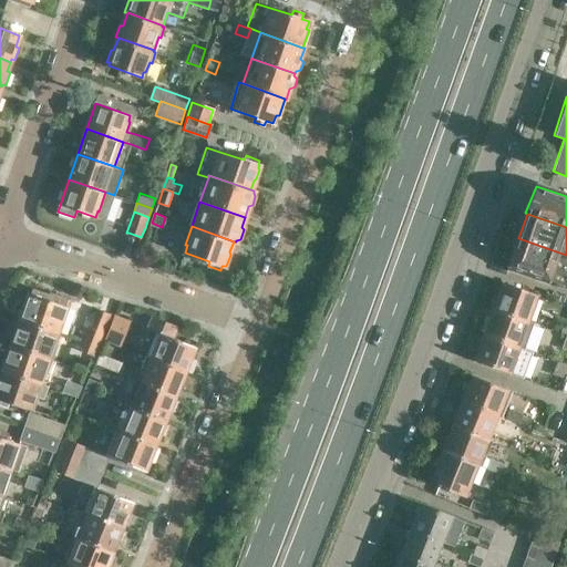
[(566,255),(518,238),(507,267),(548,281),(548,280),(566,286),(566,255)]
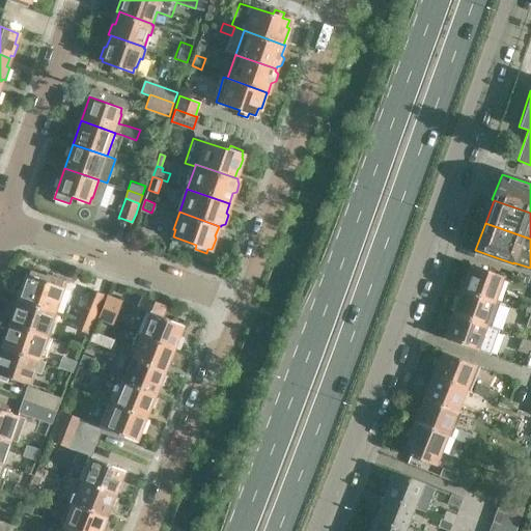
[(471,264),(463,287),(496,301),(503,282),(502,281),(504,276),(471,264)]
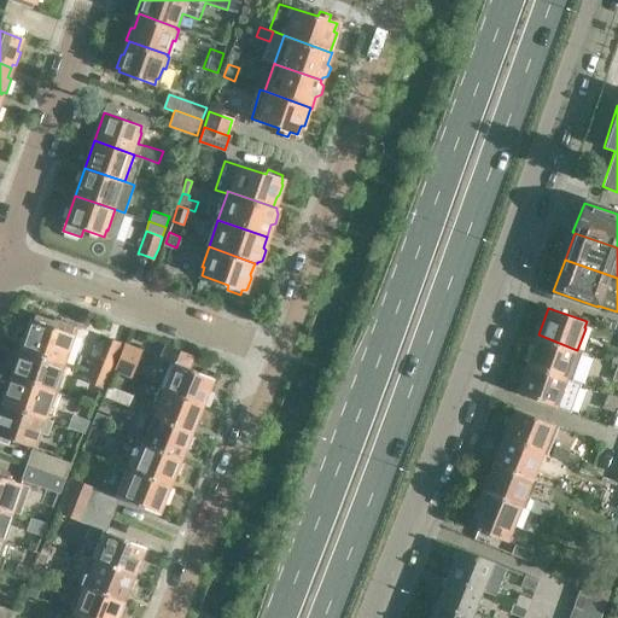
[(30,319),(21,347),(64,362),(74,334),(50,325),(51,320),(36,315),(34,320),(30,319)]
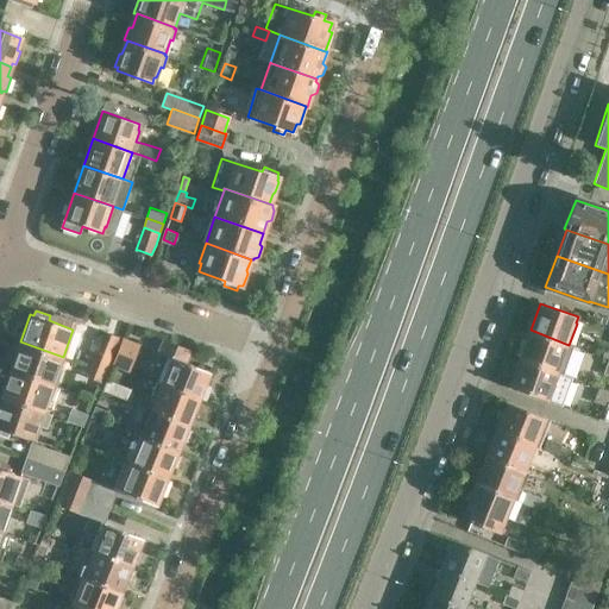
[(531,330),(520,358),(559,372),(565,375),(575,347),(569,346),(569,345),(531,330)]
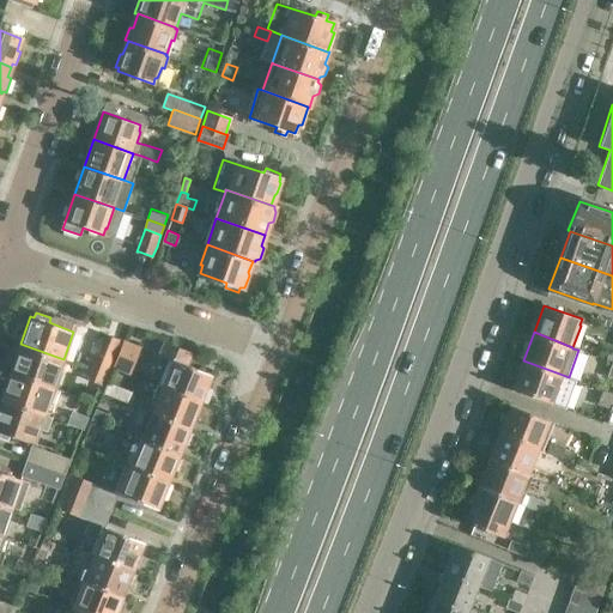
[(99,341),(89,369),(107,375),(116,349),(115,347),(119,339),(104,334),(101,341),(99,341)]
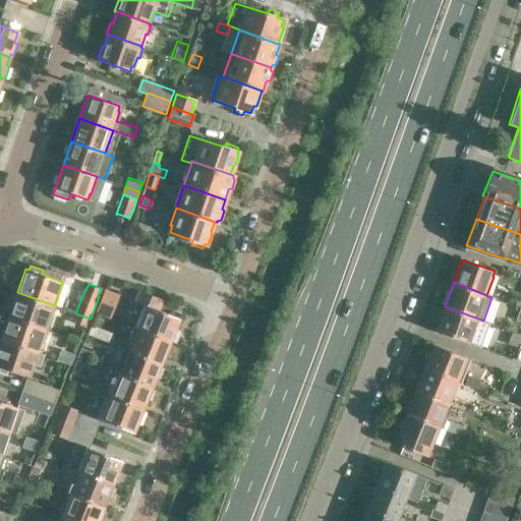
[(141,308),(134,327),(171,342),(180,319),(155,308),(160,296),(134,286),(129,298),(143,304),(141,308)]
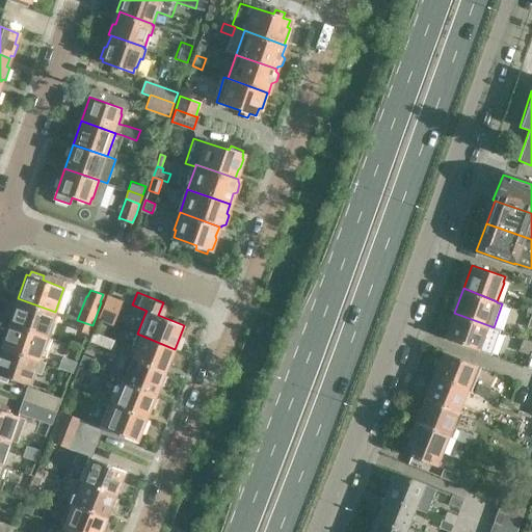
[(98,319),(99,320),(113,325),(120,309),(118,309),(122,301),(108,296),(105,303),(104,302),(98,319)]
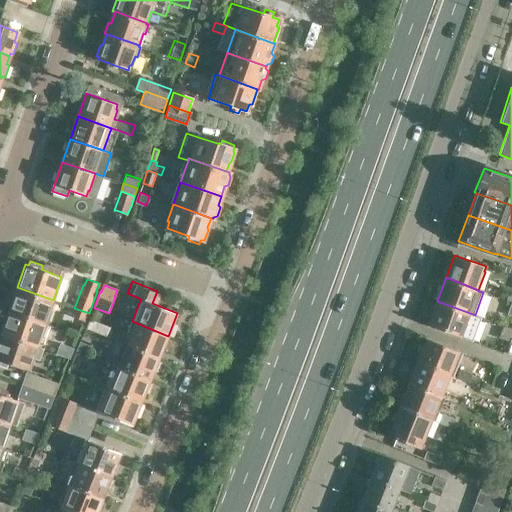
[(53,300),(17,287),(9,312),(44,324),(53,300)]
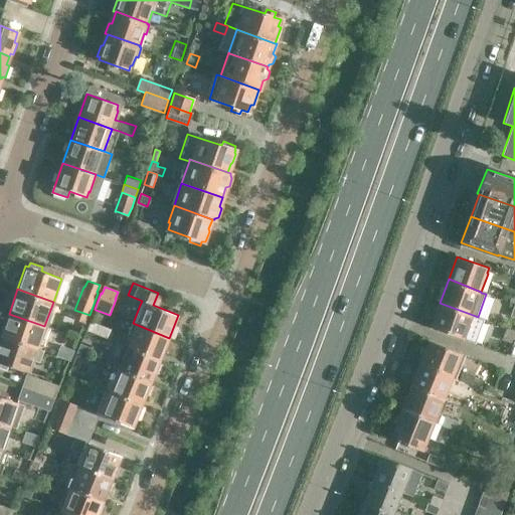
[(440,303),(431,327),(475,343),(484,319),(478,317),(473,315),(440,303)]
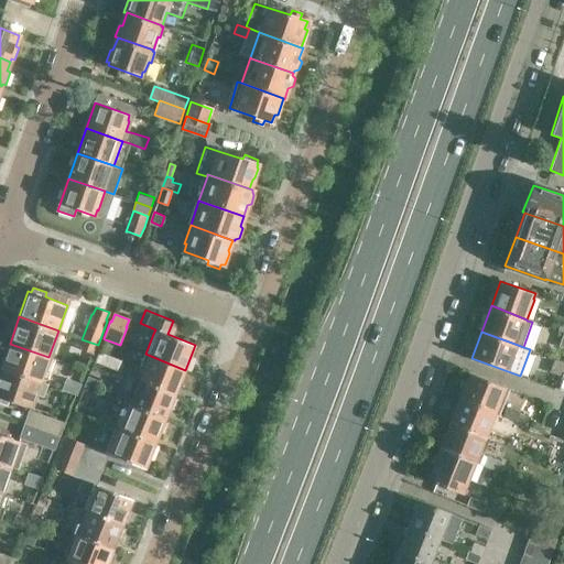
[(98,345),(82,339),(78,349),(94,355),(98,345)]
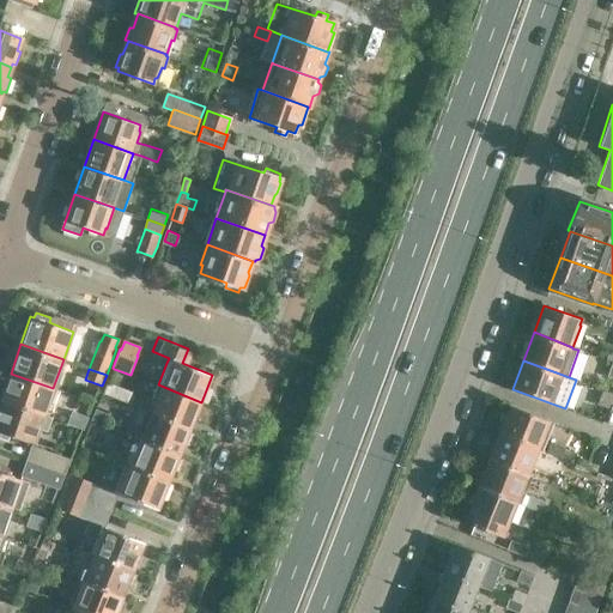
[(53,388),(11,374),(1,399),(44,414),(53,388)]
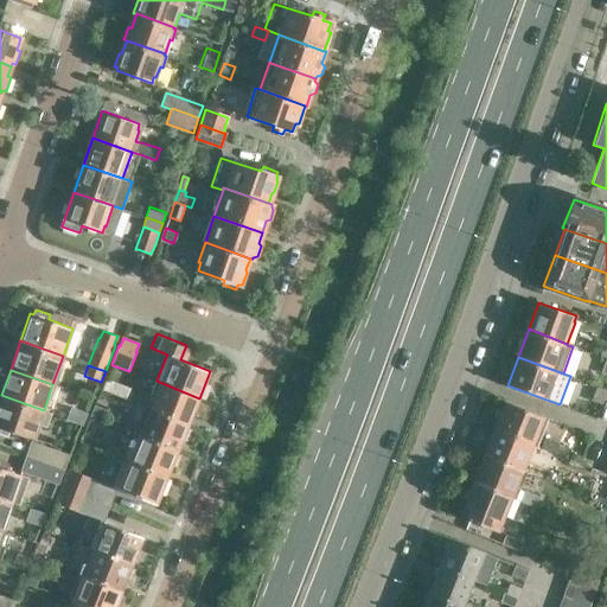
[(123,400),(145,408),(189,426),(199,398),(157,381),(151,395),(142,393),(141,396),(126,391),(123,400)]
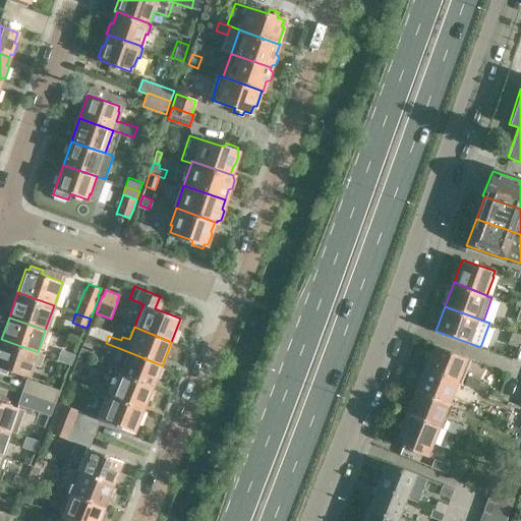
[(512,331),(508,344),(516,347),(520,334),(512,331)]
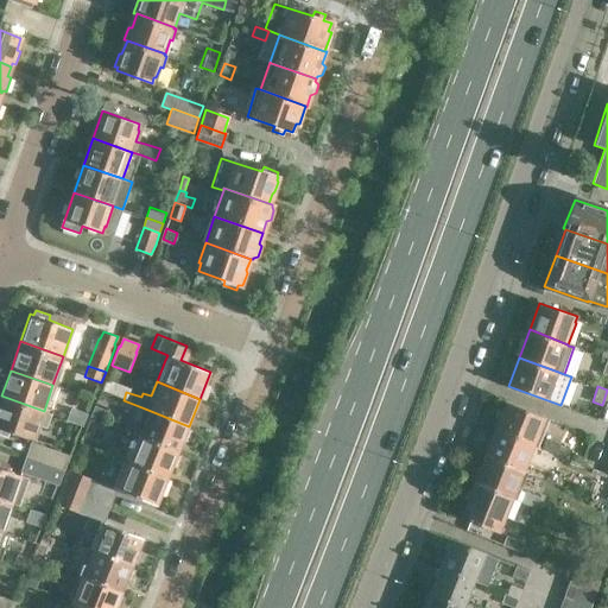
[(44,411),(1,396),(0,399),(0,434),(8,437),(10,431),(33,439),(39,425),(46,428),(51,413),(44,411)]
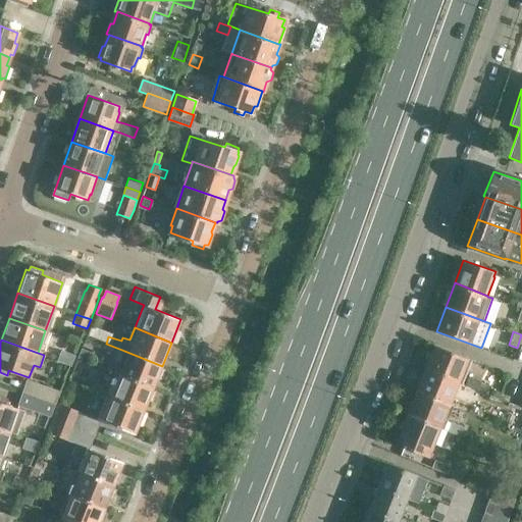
[(435,346),(426,369),(459,383),(469,360),(435,346)]
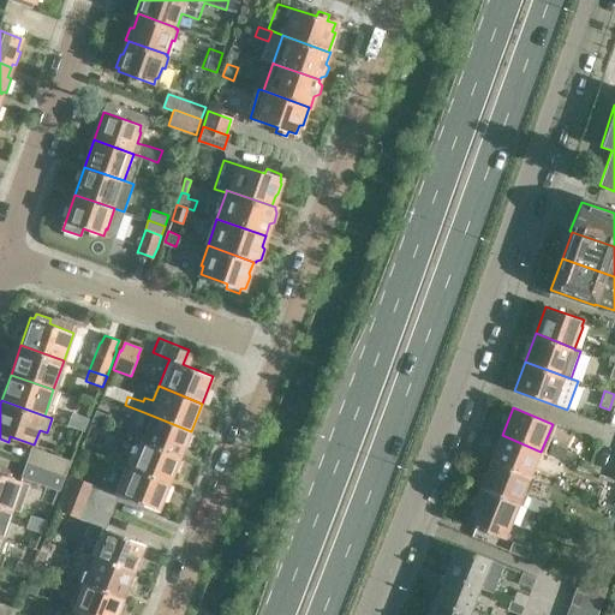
[(109,417),(97,411),(96,411),(91,421),(94,422),(106,427),(109,417)]
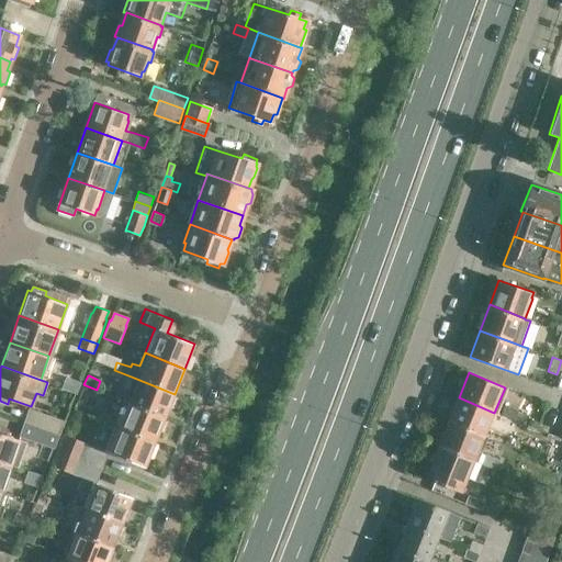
[(62,389),(75,393),(77,394),(81,382),(66,377),(62,389)]
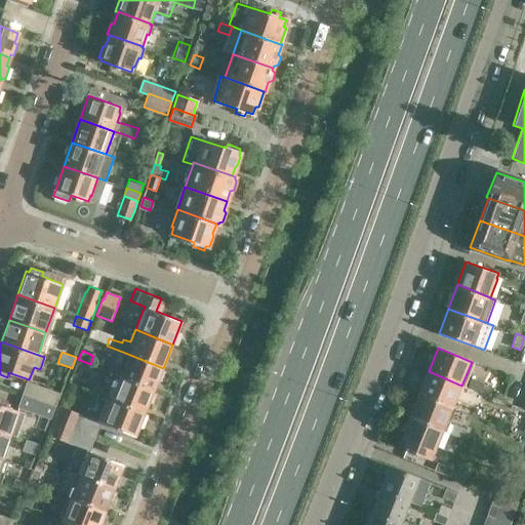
[(125,353),(117,375),(154,391),(163,368),(125,353)]
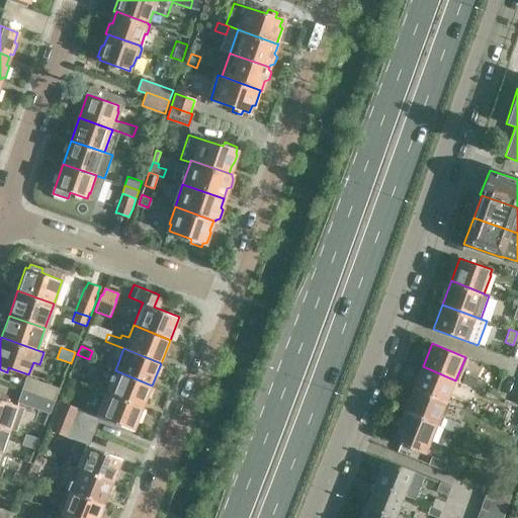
[(414,389),(446,403),(465,410),(468,402),(450,394),(455,380),(423,366),(414,389)]
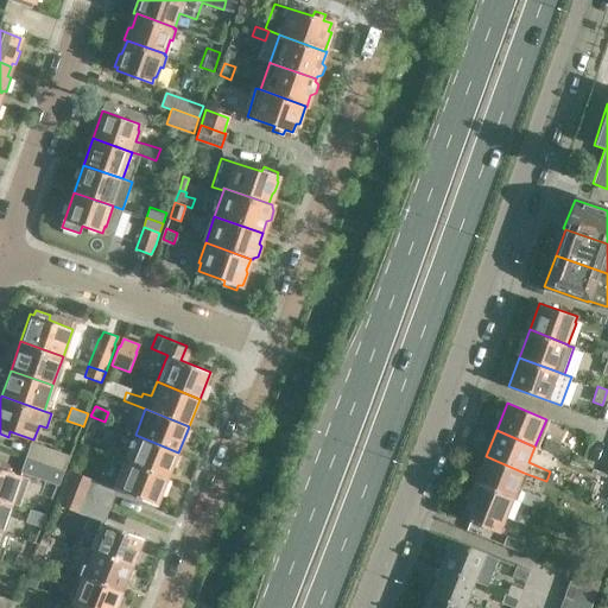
[(135,435),(125,461),(168,479),(178,453),(135,435)]
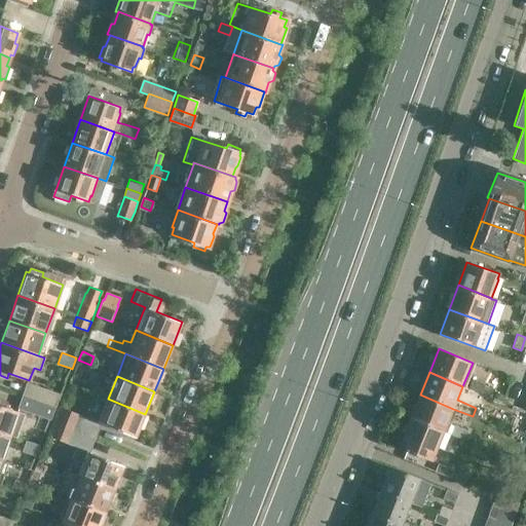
[(475,379),(471,388),(483,393),(487,384),(475,379)]
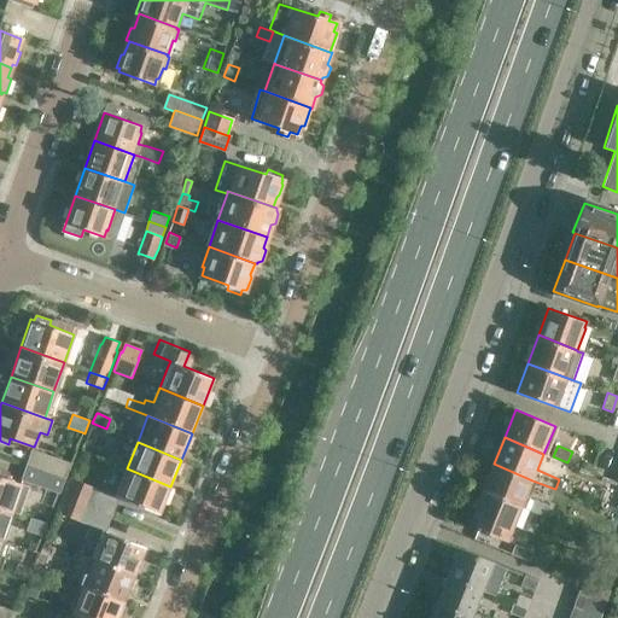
[(31,449),(25,465),(66,478),(73,464),(31,449)]
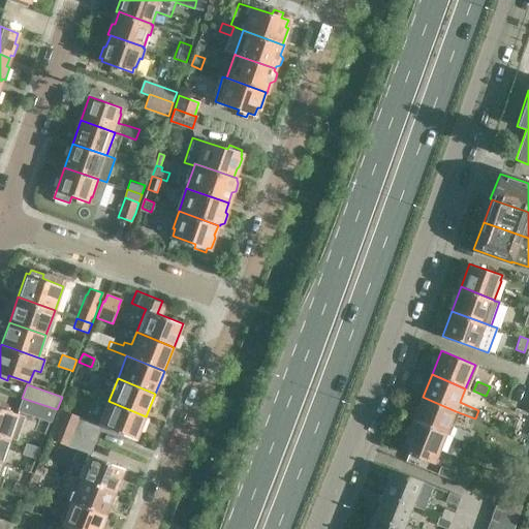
[(93,395),(102,398),(105,391),(96,387),(93,395)]
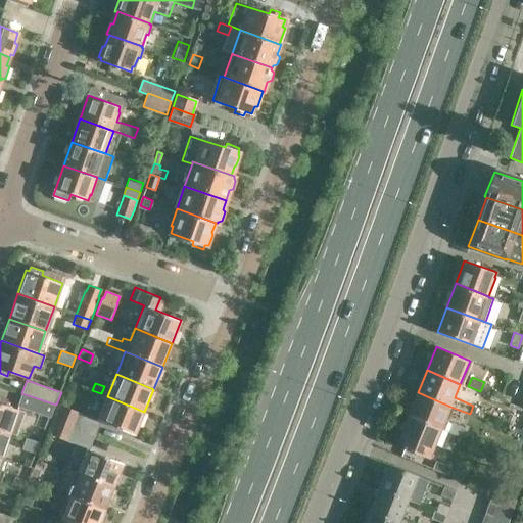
[(418,392),(409,416),(440,429),(440,428),(442,428),(461,436),(464,427),(445,420),(450,407),(418,392)]
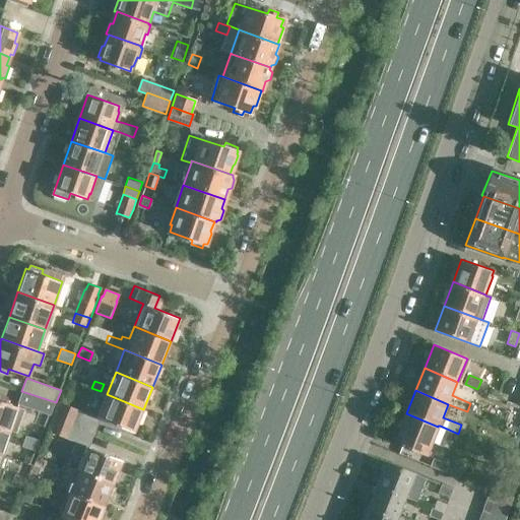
[(56,402),(21,391),(17,404),(51,415),(56,402)]
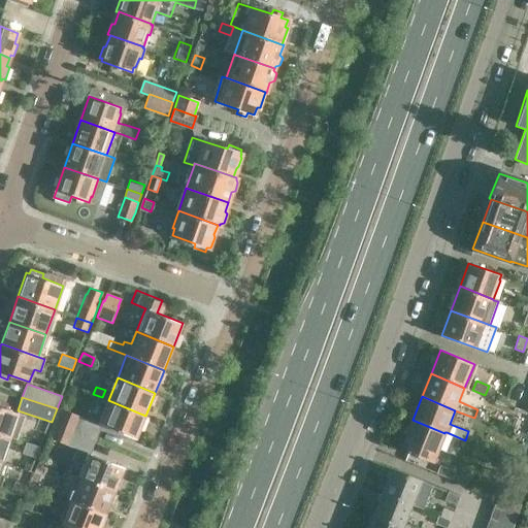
[(98,424),(100,424),(136,438),(145,416),(108,400),(101,419),(98,424)]
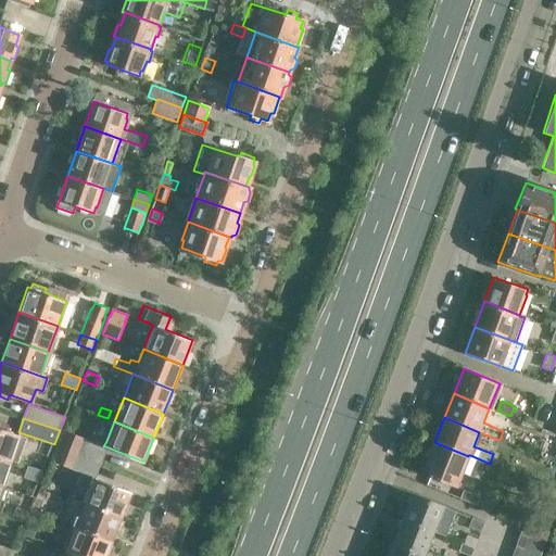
[(0,457),(10,462),(19,436),(0,429),(0,457)]
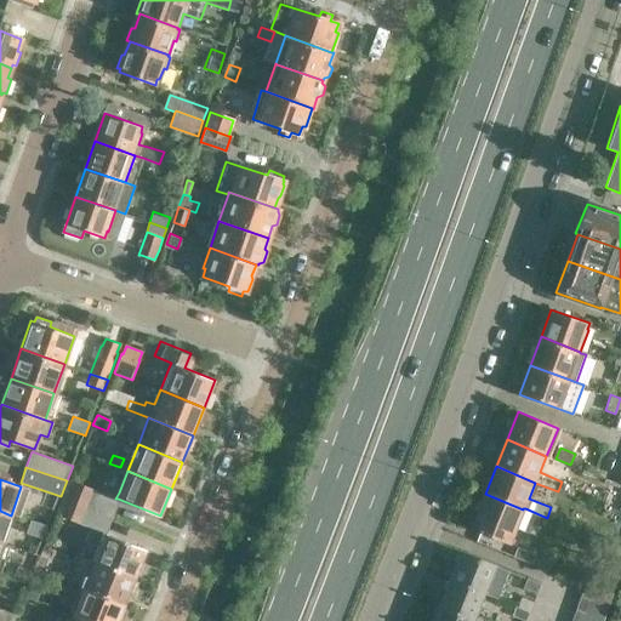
[(63,496),(110,516),(118,499),(115,499),(97,491),(69,480),(63,496)]
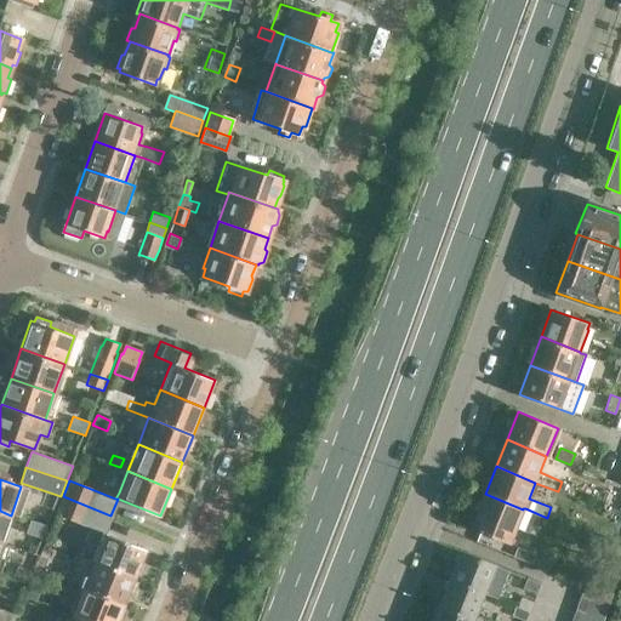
[(523,510),(485,494),(474,519),(483,523),(479,531),(510,545),(512,539),(513,539),(525,508),(523,508),(523,510)]
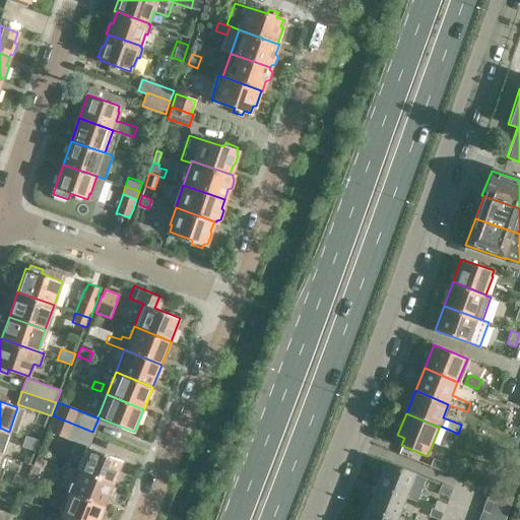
[(81,458),(76,469),(113,483),(123,460),(86,446),(92,432),(53,415),(48,431),(68,439),(63,451),(81,458)]
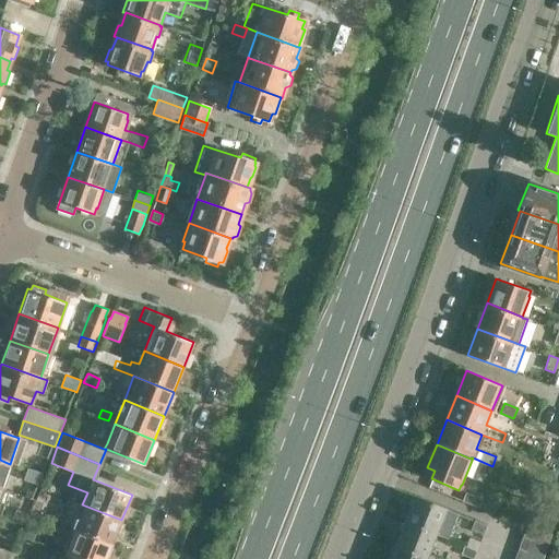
[(0,460),(0,488),(1,489),(10,464),(0,460)]
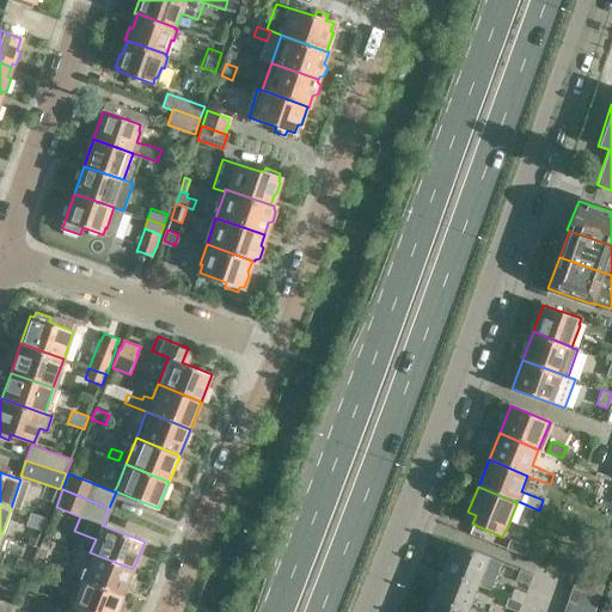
[(25,525),(41,531),(42,531),(48,519),(30,512),(25,525)]
